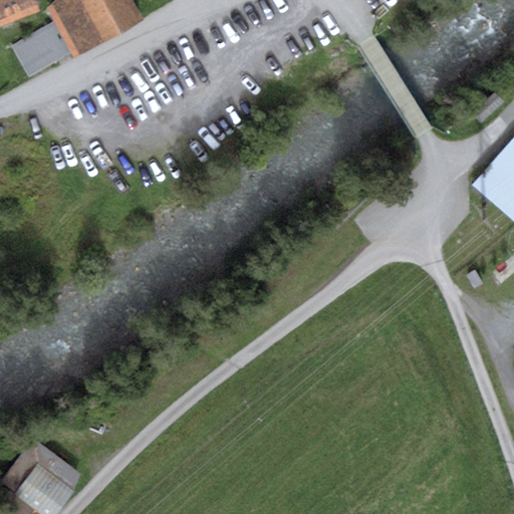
[(0,0),(0,25),(38,10),(35,3),(41,1),(40,0),(0,0)]
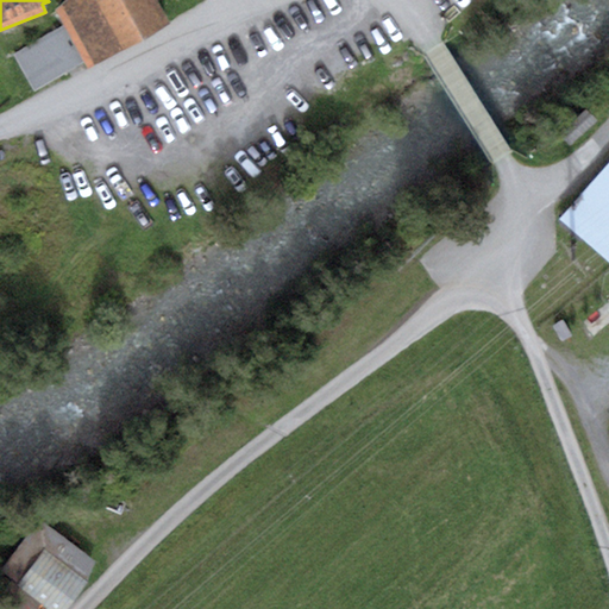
[(66,0),(55,11),(63,25),(85,63),(87,69),(170,23),(157,0),(66,0)]
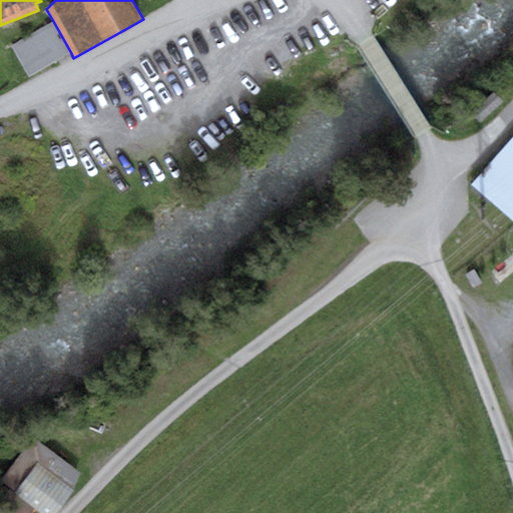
[(71,53),(53,21),(10,44),(28,77),(71,53)]
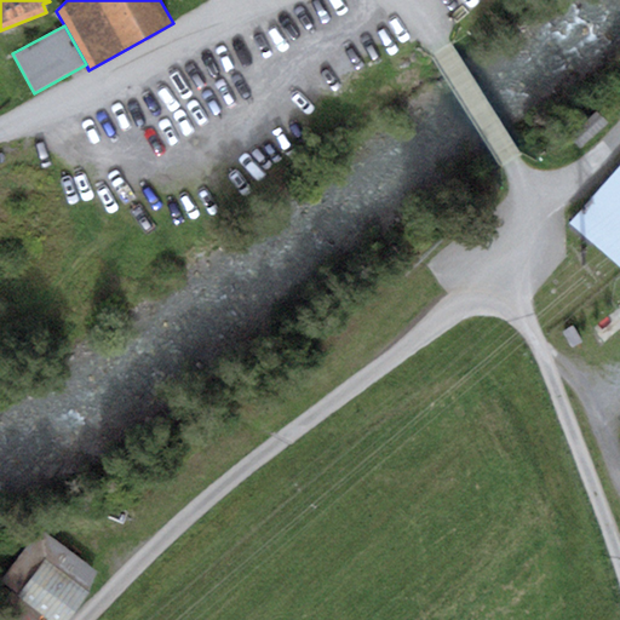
[(619,165),(570,222),(619,265),(619,165)]
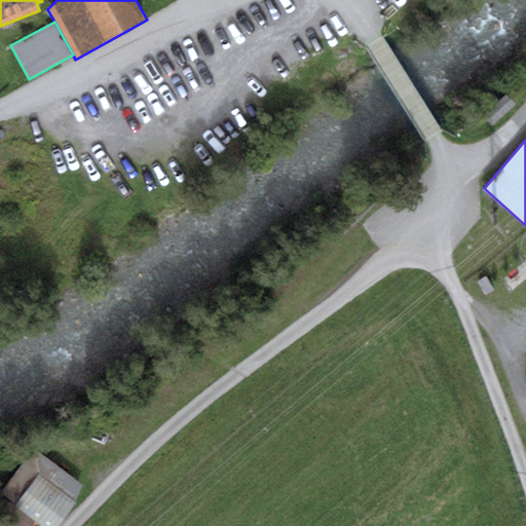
[(82,484),(35,450),(1,492),(43,525),(60,525),(74,506),(82,484)]
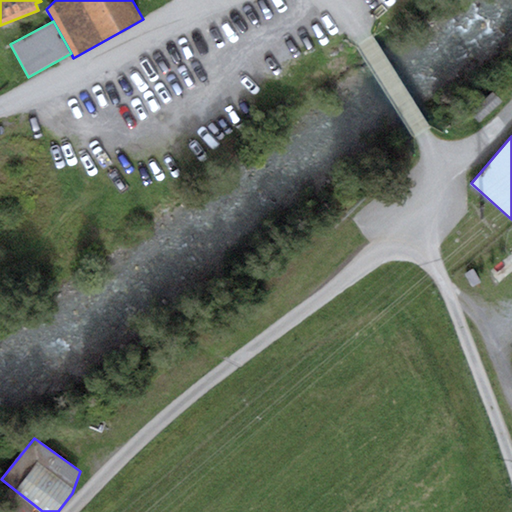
[(7,488),(0,495),(0,511),(32,511),(33,511),(7,488)]
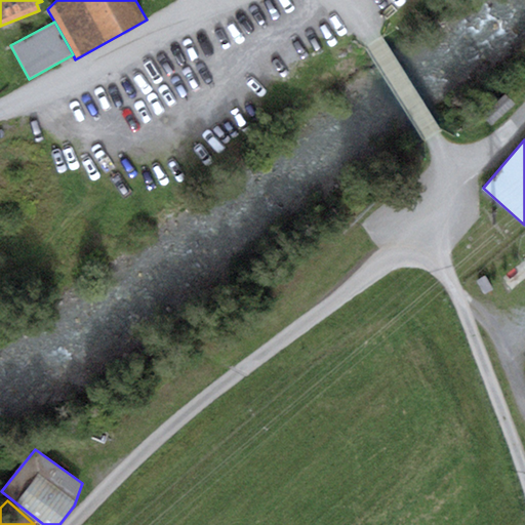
All buildings are outlined.
